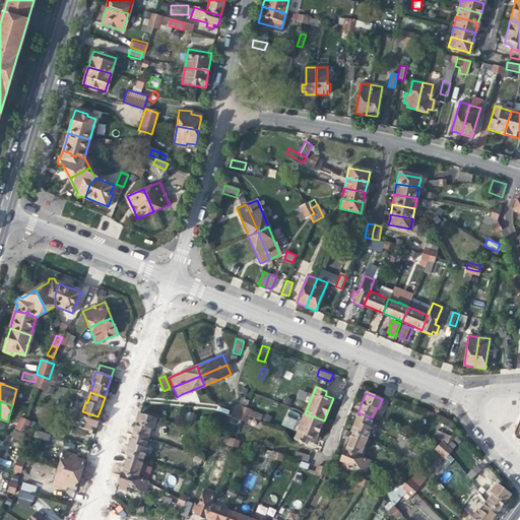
[(224,414),(226,408),(215,404),(213,409),(224,414)]
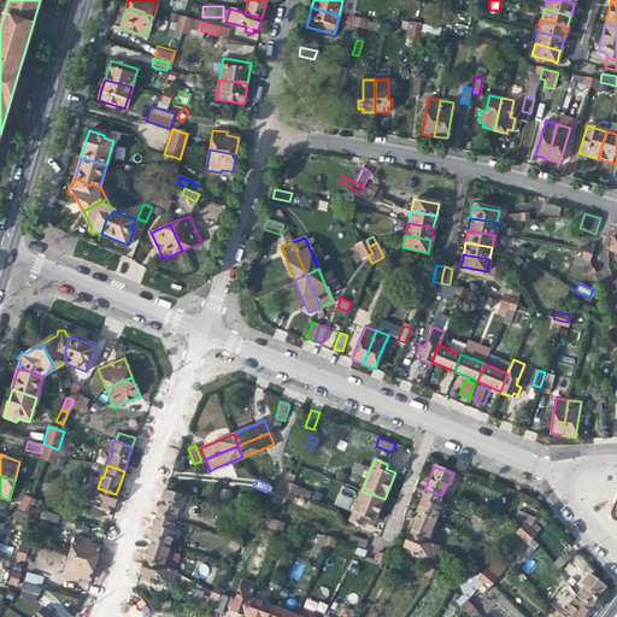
[(118,494),(116,494),(98,488),(86,485),(82,498),(100,503),(99,507),(103,509),(107,510),(109,506),(113,507),(118,494)]
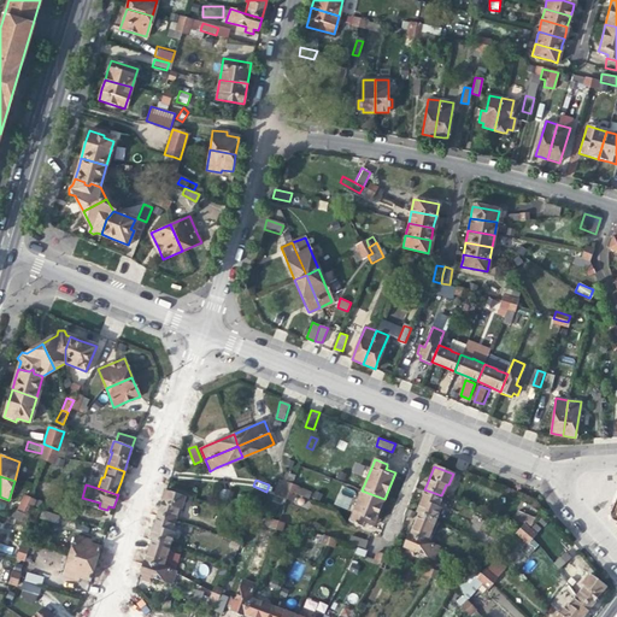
[(266,492),(281,497),(283,491),(269,485),(266,492)]
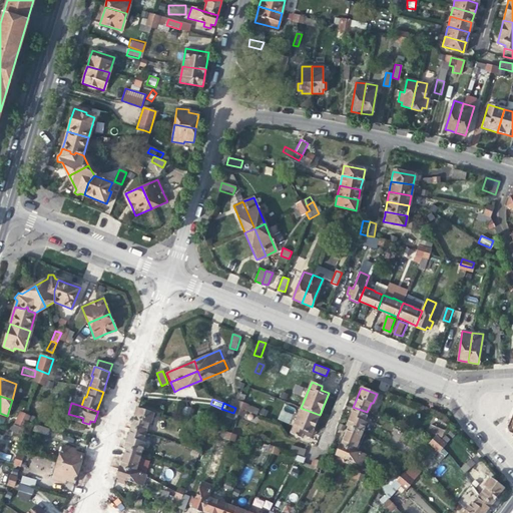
[(241,404),(239,409),(237,415),(242,417),(246,406),(241,404)]
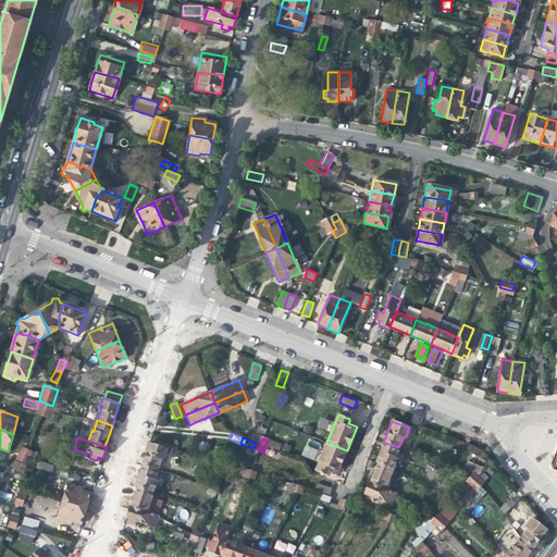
[(375,462),(378,463),(392,469),(397,458),(394,457),(398,447),(383,442),(381,447),(375,462)]
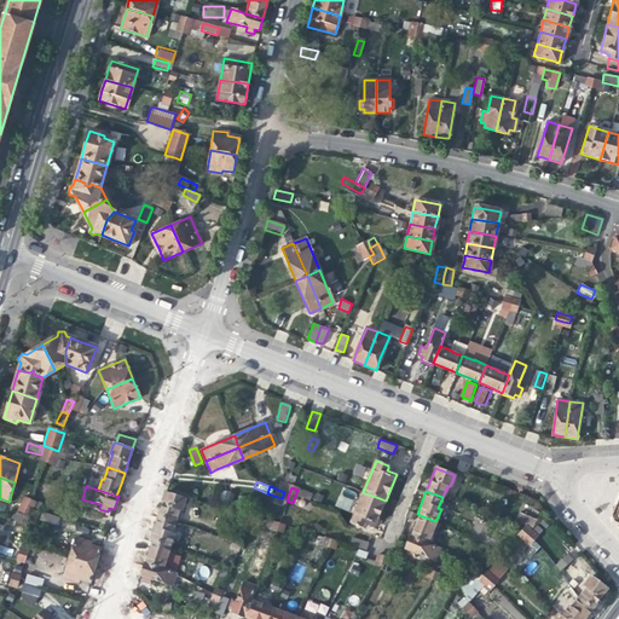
[(163,499),(158,515),(174,521),(178,510),(180,512),(184,498),(166,492),(163,499)]
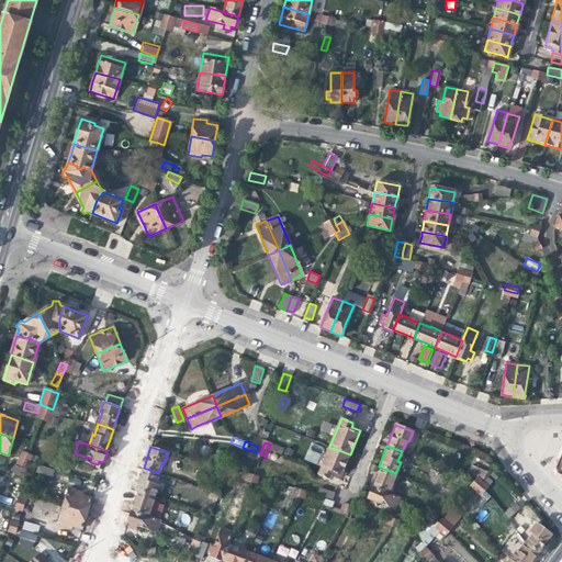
[(341,474),(350,454),(329,447),(318,474),(329,479),(329,478),(330,475),(339,479),(341,474)]
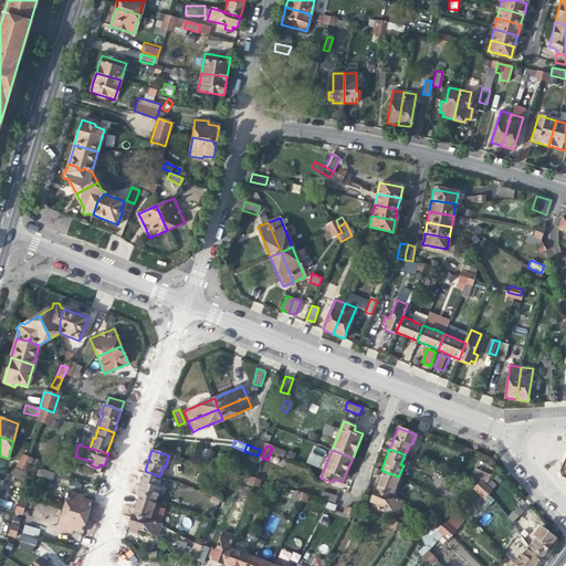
[(54,467),(53,474),(67,478),(69,471),(54,467)]
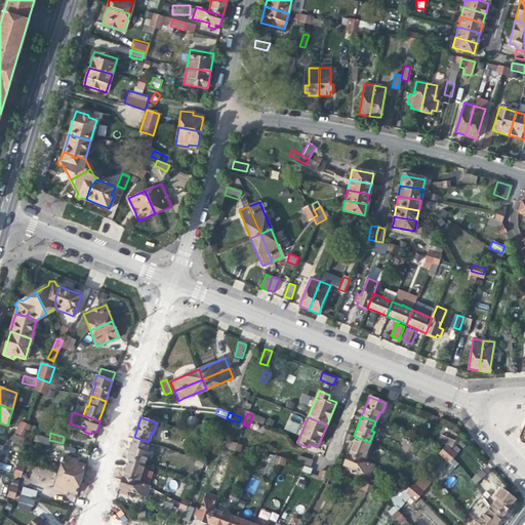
[(23,445),(23,443),(25,438),(24,438),(19,436),(11,434),(9,442),(23,445)]
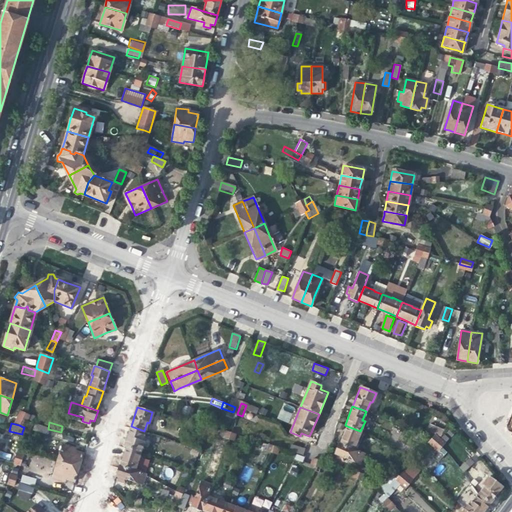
[(46,435),(48,429),(34,425),(32,431),(46,435)]
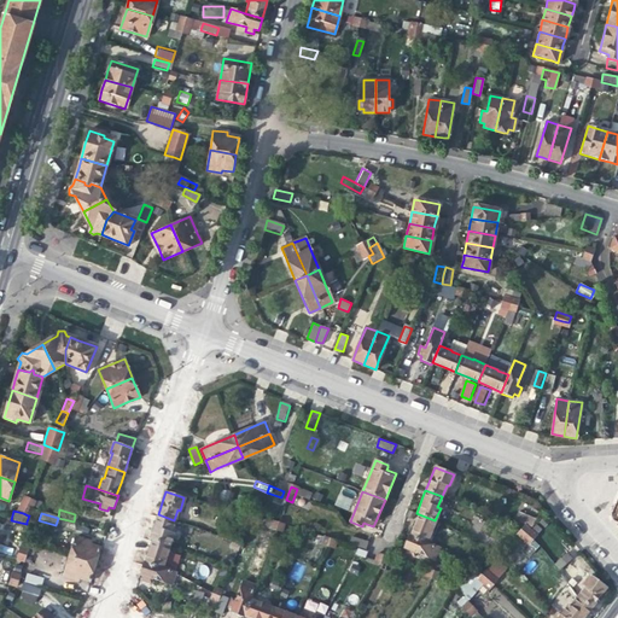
[(518,513),(514,520),(530,526),(534,519),(518,513)]
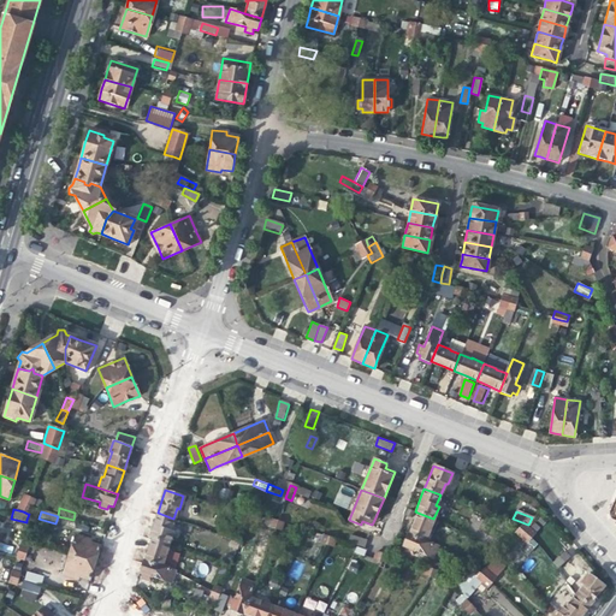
[(149,537),(152,538),(169,543),(172,532),(170,531),(173,519),(158,513),(154,523),(149,537)]
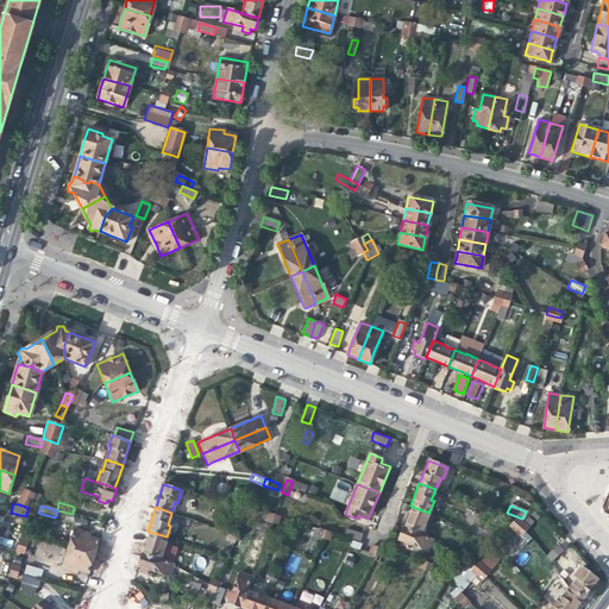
[(429,513),(428,513),(413,507),(407,522),(403,529),(420,535),(424,525),(426,525),(429,513)]
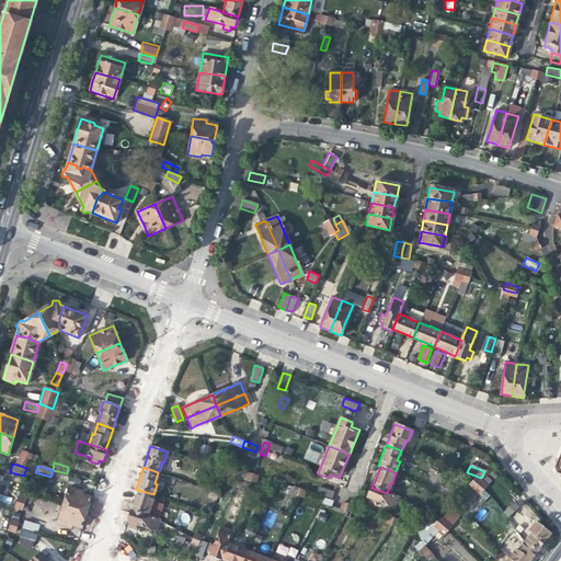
[(322,482),(319,489),(333,494),(335,488),(322,482)]
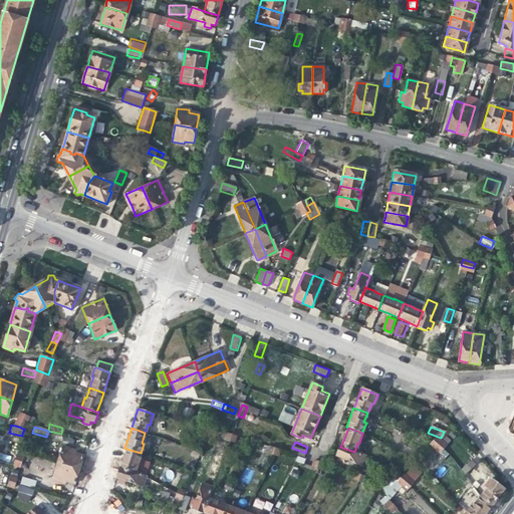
[(365,457),(354,452),(340,447),(338,445),(334,456),(338,457),(337,459),(337,460),(344,463),(345,460),(361,466),(365,457)]
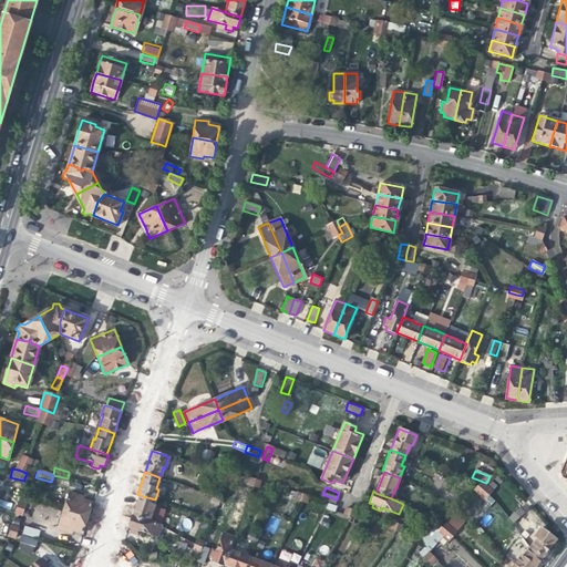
[(70,493),(63,511),(86,518),(92,503),(85,501),(81,500),(82,496),(70,493)]
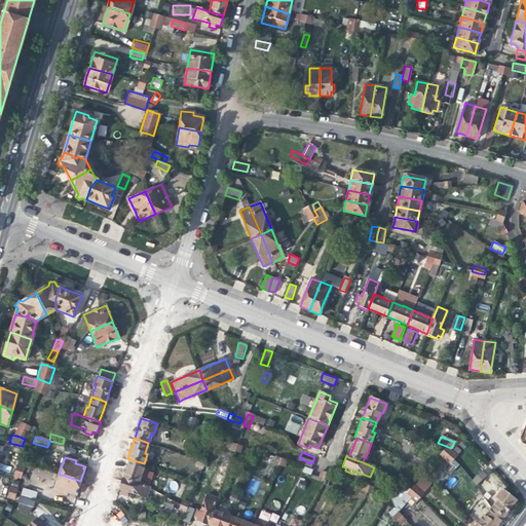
[(138,483),(144,463),(129,459),(126,470),(123,479),(138,483)]
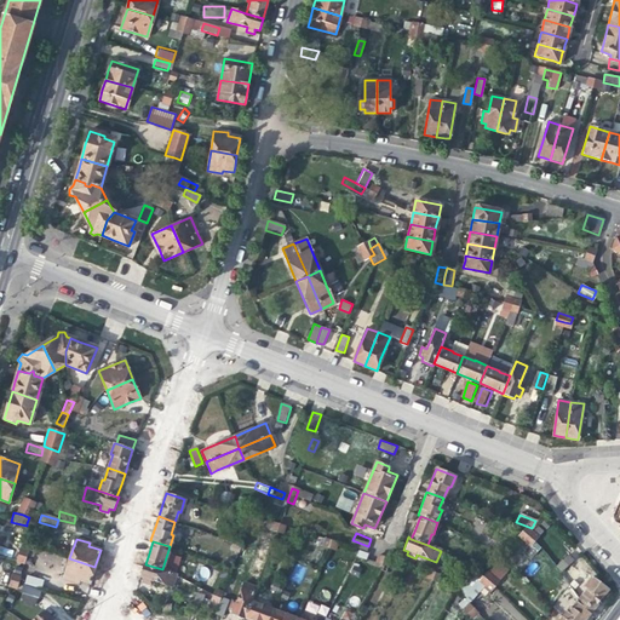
[(29,544),(27,551),(24,557),(23,563),(21,569),(18,578),(17,583),(40,590),(41,583),(26,579),(34,546),(29,544)]
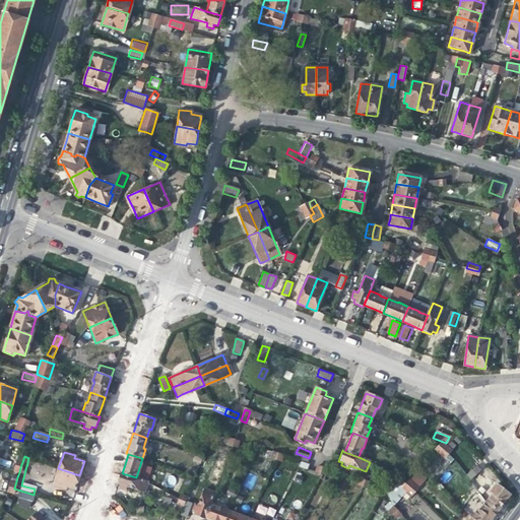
[(31,476),(40,478),(44,465),(36,462),(31,476)]
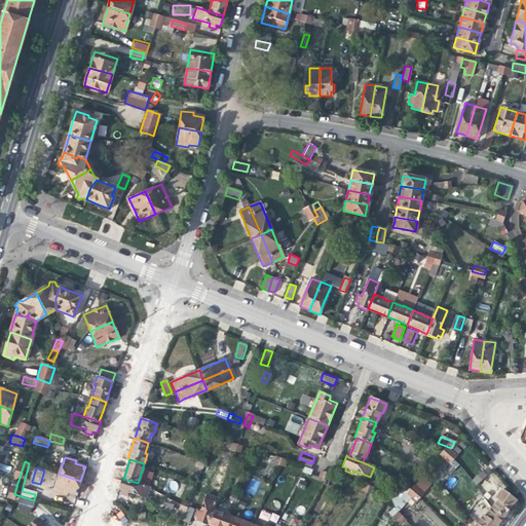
[(471,480),(476,485),(485,476),(481,471),(471,480)]
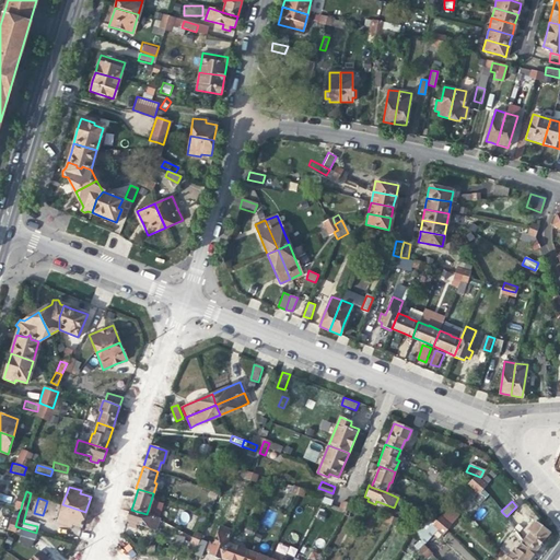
[(70,524),(81,527),(85,512),(62,504),(57,523),(69,527),(70,524)]
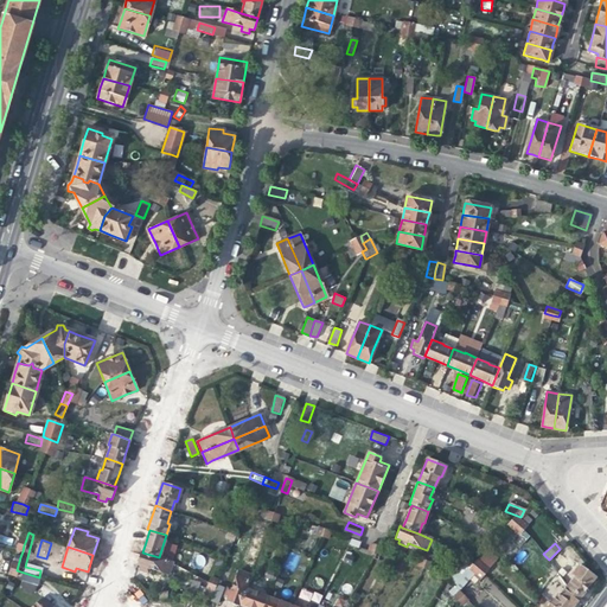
[(172,561),(159,557),(142,553),(141,553),(136,564),(141,566),(140,570),(142,570),(147,573),(148,568),(168,574),(172,561)]
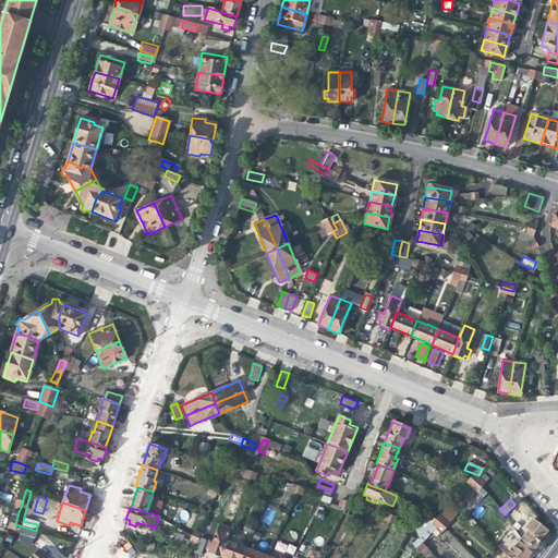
[(528,531),(521,538),(534,548),(540,540),(547,531),(532,520),(525,529),(528,531)]
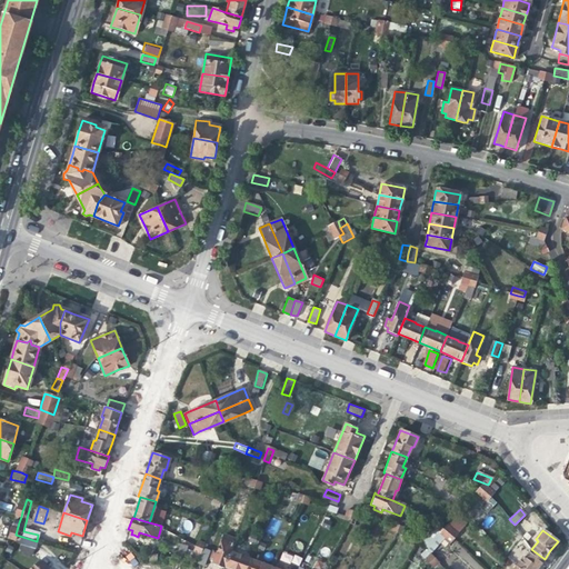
[(223,568),(225,567),(230,551),(235,539),(223,536),(217,552),(212,551),(210,558),(215,560),(212,563),(223,568)]
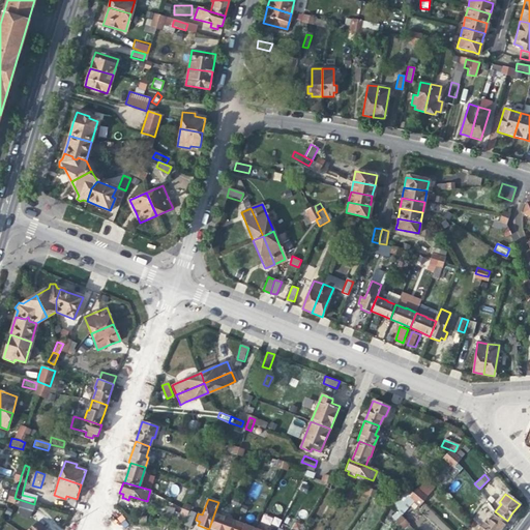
[(20,502),(19,508),(32,512),(33,506),(20,502)]
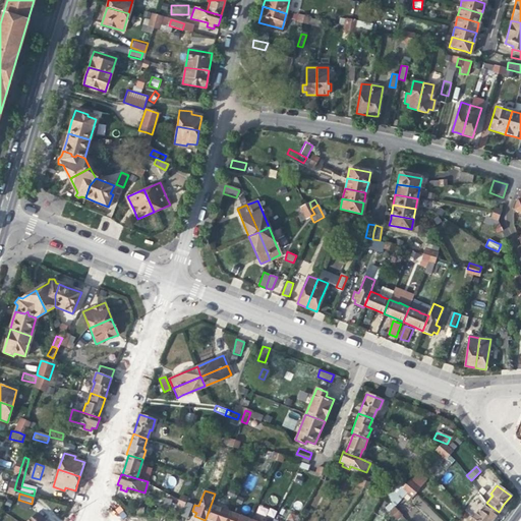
[(413,503),(433,520),(444,520),(417,498),(413,503)]
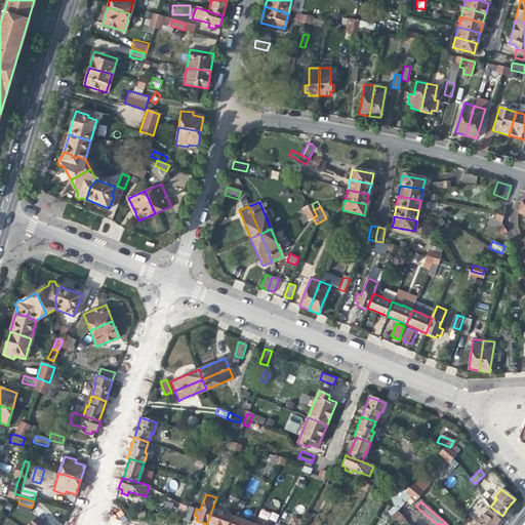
[(172,505),(166,502),(162,517),(168,519),(172,505)]
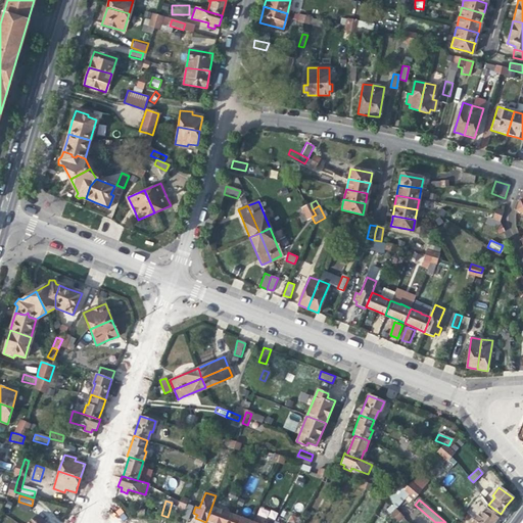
[(193,507),(186,505),(184,510),(181,517),(188,520),(193,507)]
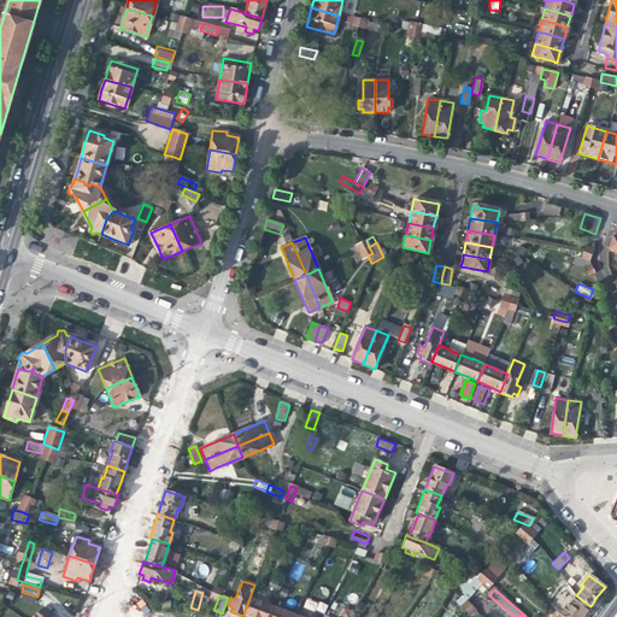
[(566,604),(559,615),(562,616),(582,616),(583,616),(591,606),(576,595),(569,605),(566,604)]
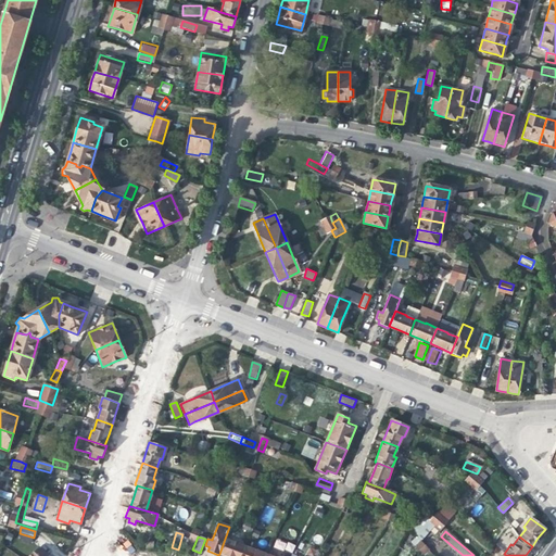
[(236,543),(225,539),(219,554),(224,555),(240,555),(244,547),(236,544),(236,543)]
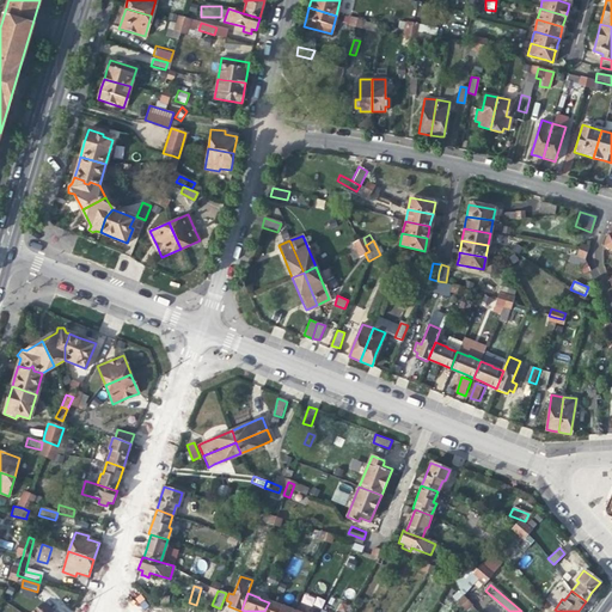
[(304,593),(301,603),(322,609),(325,599),(304,593)]
